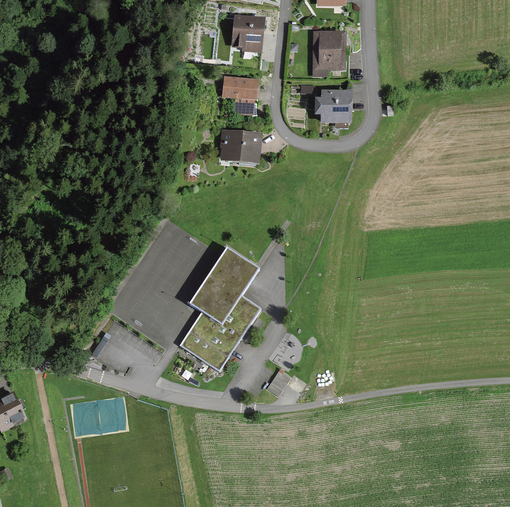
[(257,50),(260,18),(233,16),(230,48),(257,50)]
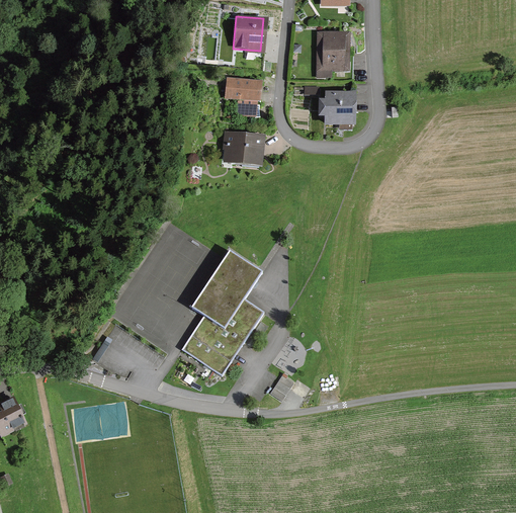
[(346,70),(346,32),(317,32),(317,70),(346,70)]
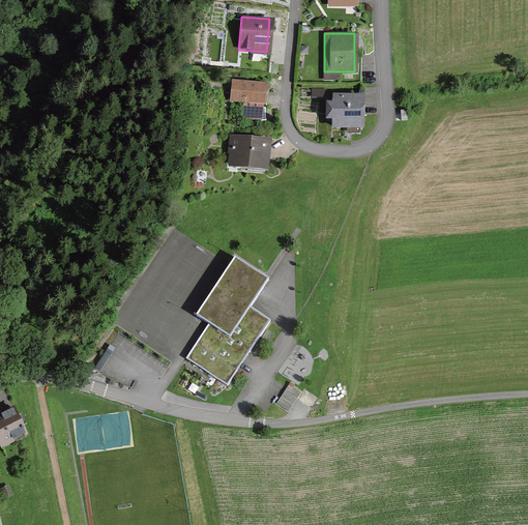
[(265,100),(267,79),(230,75),(228,97),(241,98),(239,114),(261,116),(262,100),(265,100)]
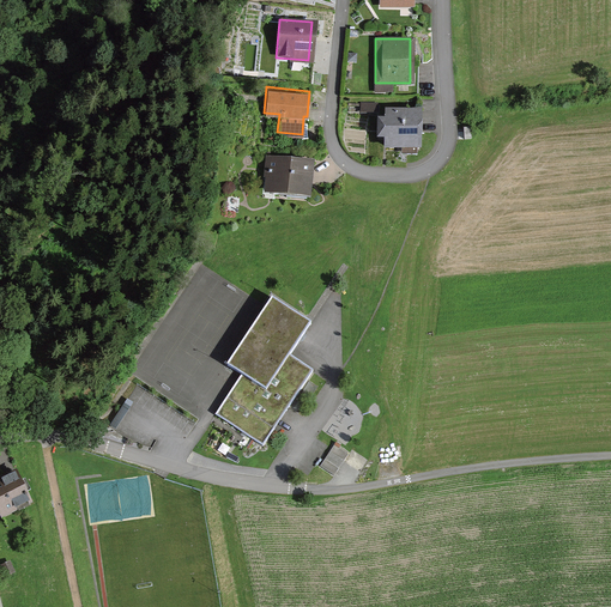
[(413,146),(413,108),(381,107),(381,146),(413,146)]
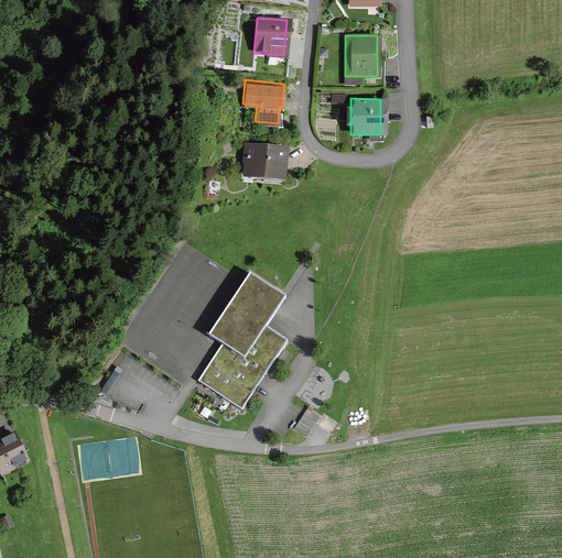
[(280,178),(282,146),(240,143),(239,175),(280,178)]
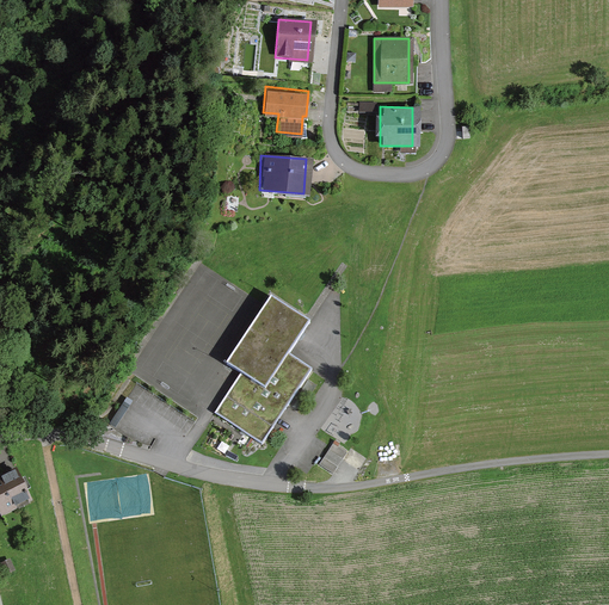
[(287,350),(306,319),(269,295),(229,358),(247,369),(220,411),(265,439),(312,366),(287,350)]
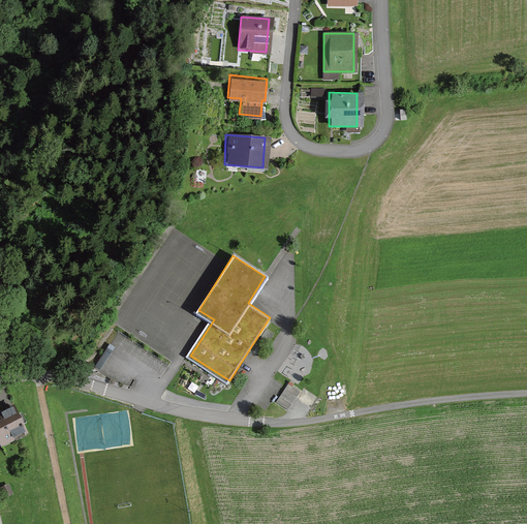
[(276,399),(288,406),(300,384),(286,378),(276,399)]
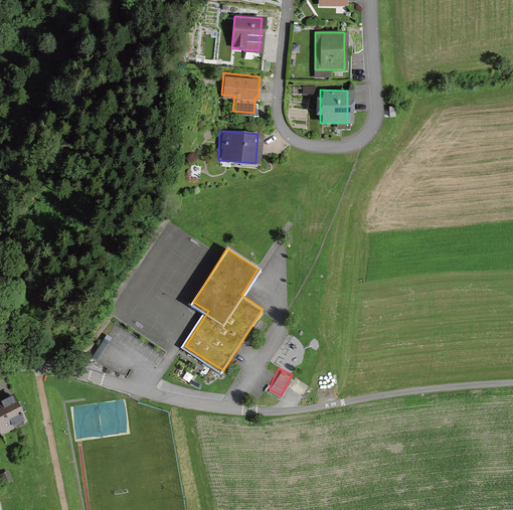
[(8,394),(0,397),(0,423),(18,416),(8,394)]
